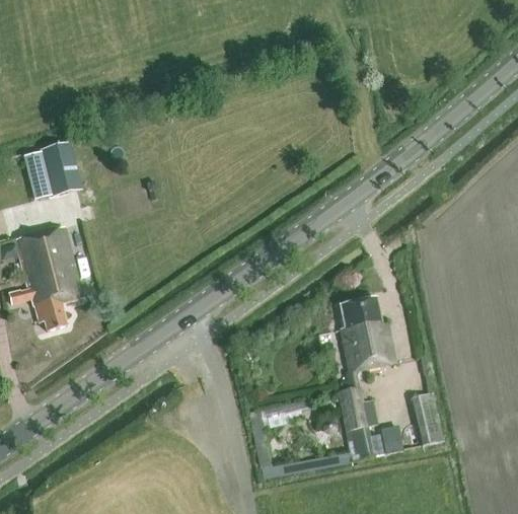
[(51,195),(83,187),(71,141),(40,148),(51,195)]
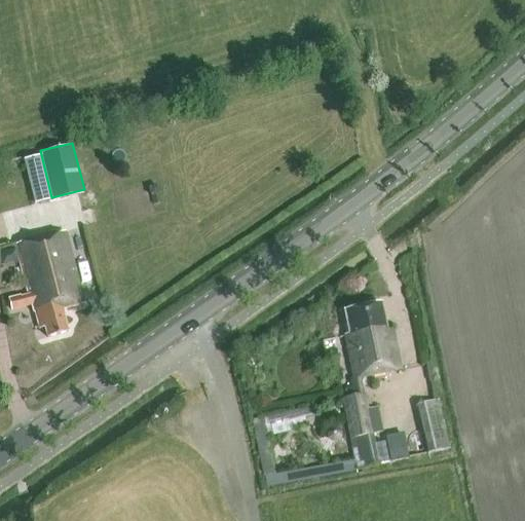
[(62,305),(82,300),(64,229),(16,242),(30,291),(22,294),(22,293),(9,296),(11,305),(24,302),(34,300),(40,325),(46,324),(48,333),(67,329),(62,305)]
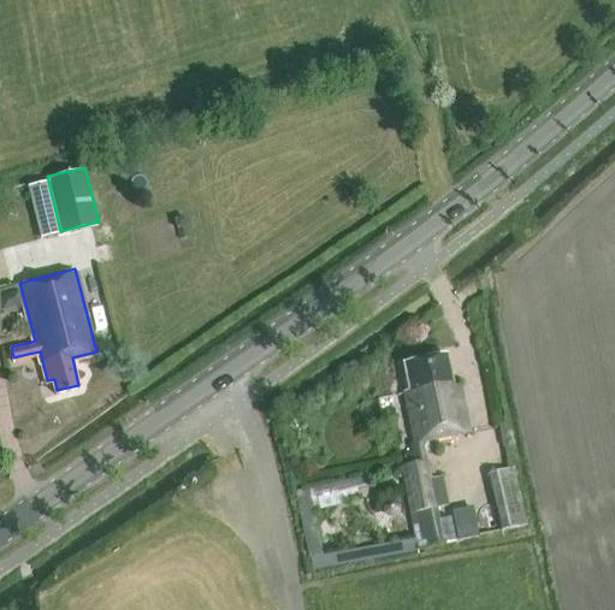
[(406,388),(417,438),(468,427),(459,382),(453,383),(445,353),(406,361),(411,386),(406,388)]
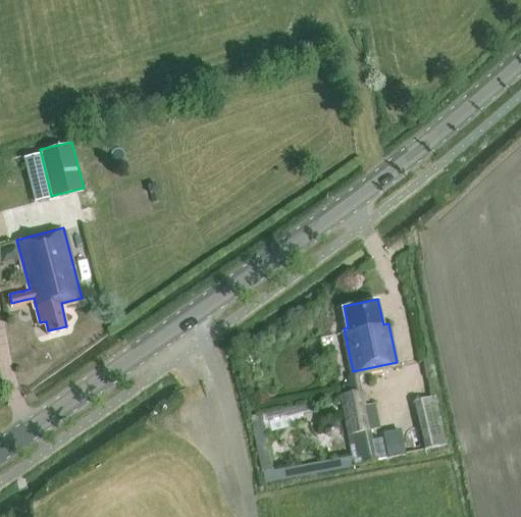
[(364,386),(340,392),(354,463),(377,459),(376,456),(387,454),(382,434),(372,436),(370,426),(381,424),(375,400),(368,401),(364,386)]
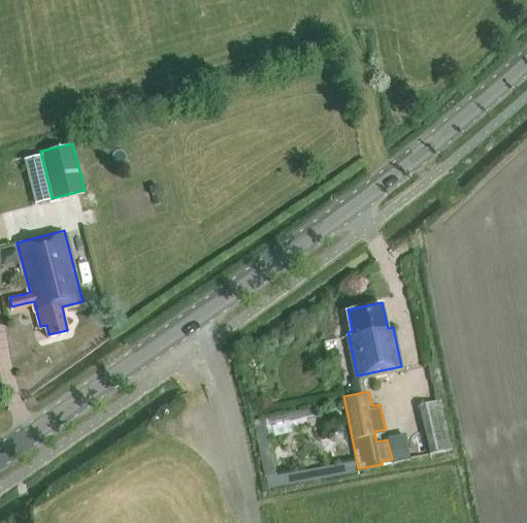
[(429,448),(451,443),(440,398),(419,403),(429,448)]
